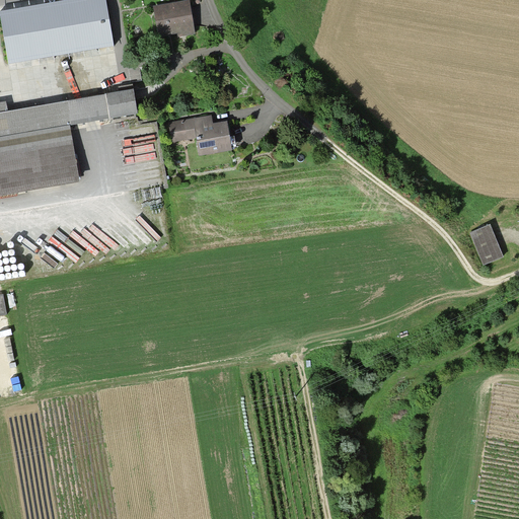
[(102,0),(40,0),(0,7),(0,10),(11,70),(113,52),(102,0)]
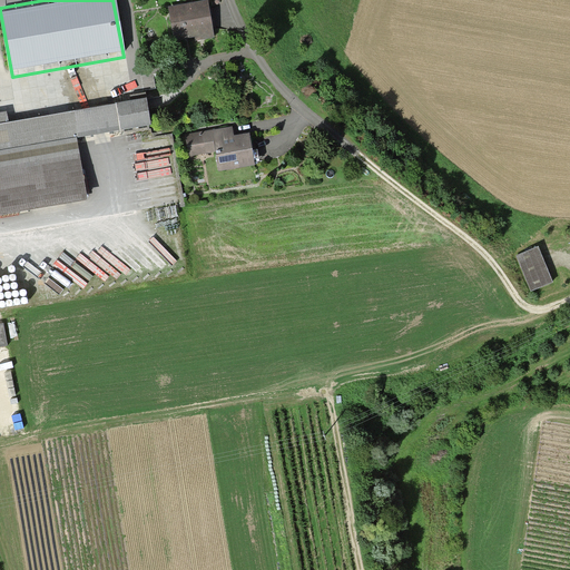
[(214,38),(207,1),(168,9),(175,45),(214,38)]
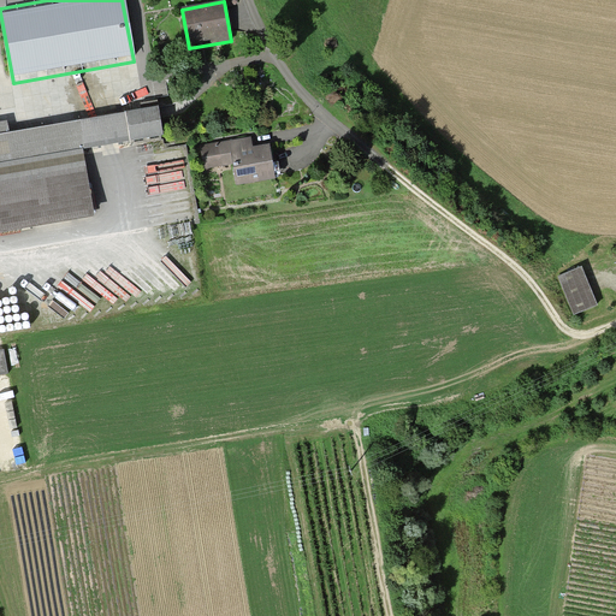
[(0,234),(96,218),(84,150),(159,137),(153,100),(7,124),(6,114),(0,114),(0,234)]
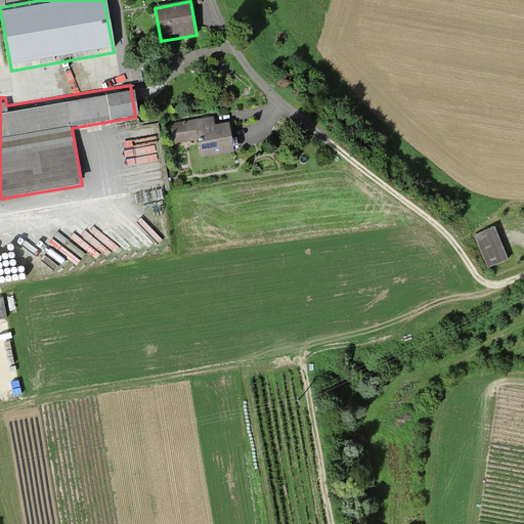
[(213,118),(170,125),(174,144),(198,141),(201,158),(234,153),(230,124),(214,126),(213,118)]
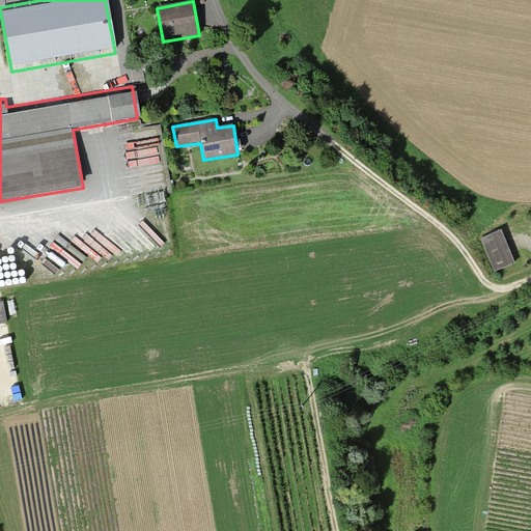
[(170,182),(163,129),(129,134),(138,195),(169,191),(167,182),(170,182)]
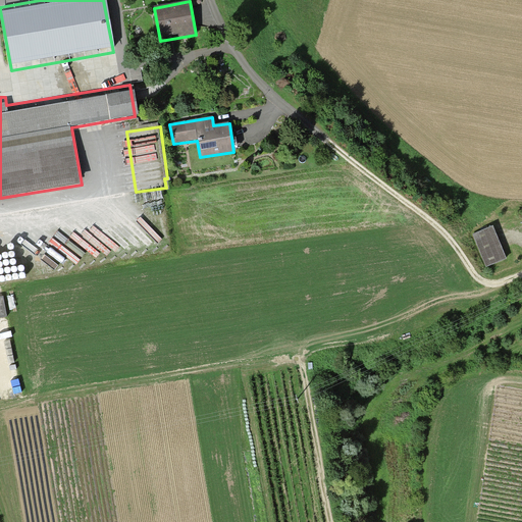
[(494,227),(473,237),(485,267),(507,259),(494,227)]
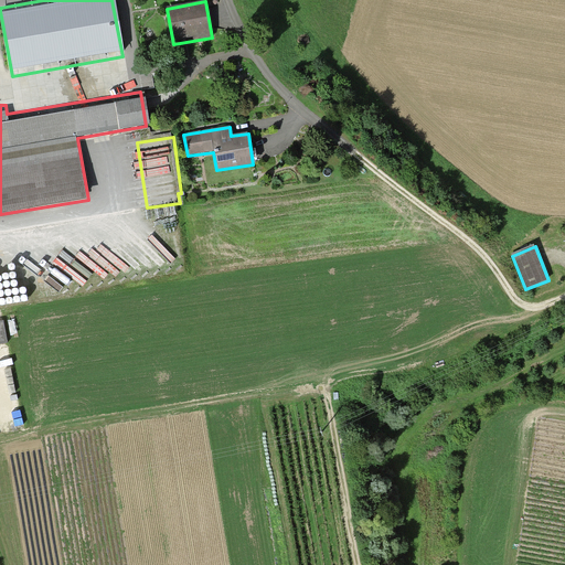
All buildings are outlined.
